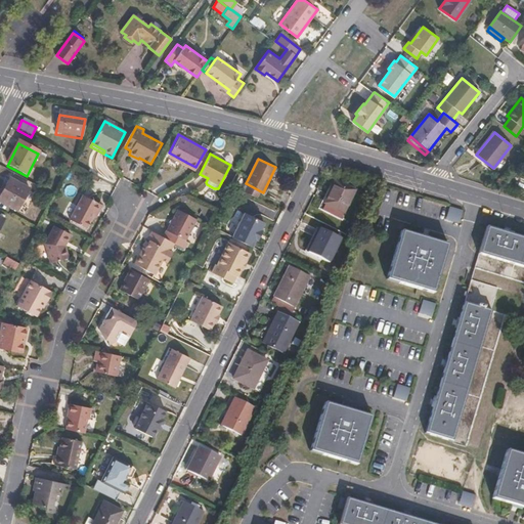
[(345,212),(358,185),(339,175),(325,202),(345,212)]
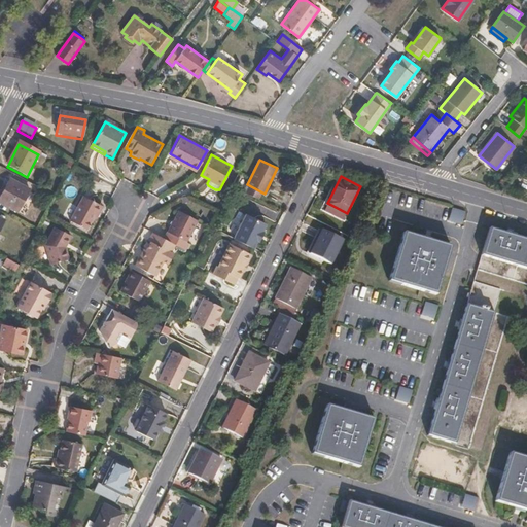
[(0,205),(16,214),(28,194),(8,183),(0,199),(0,205)]
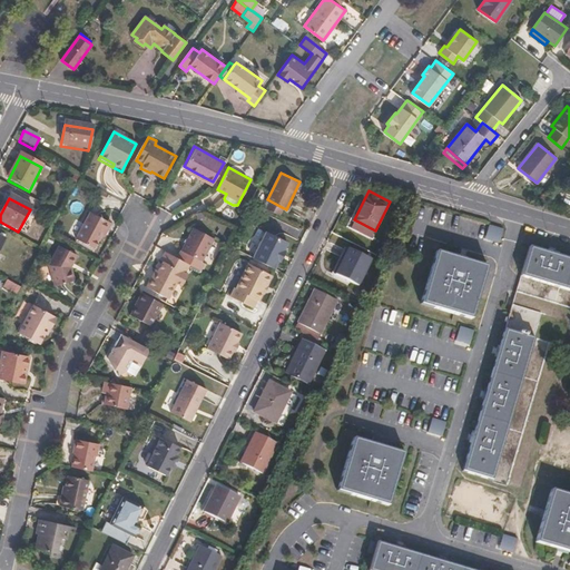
[(279,214),(282,207),(269,200),(266,207),(279,214)]
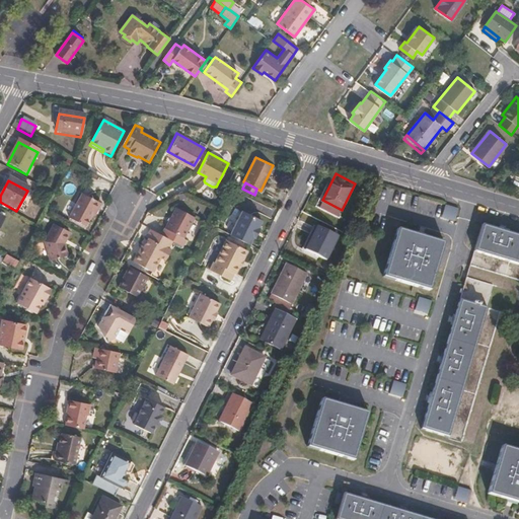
[(87,211),(93,199),(77,190),(63,215),(81,224),(87,211)]
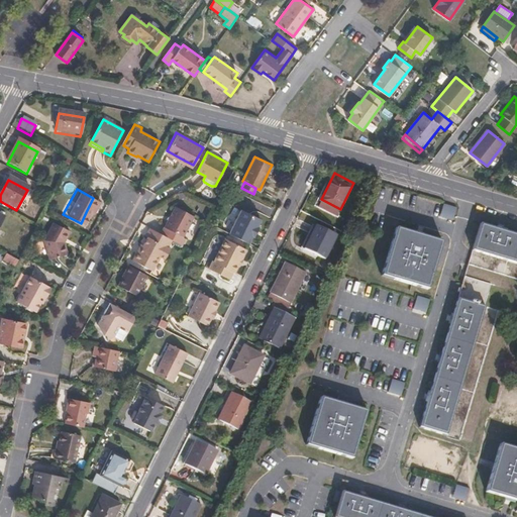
[(90,212),(96,199),(93,198),(87,210),(90,212)]
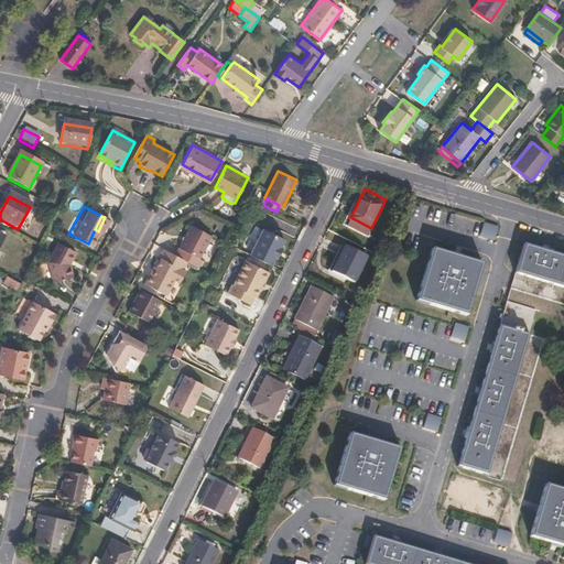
[(494,239),(496,224),(483,221),(479,236),(494,239)]
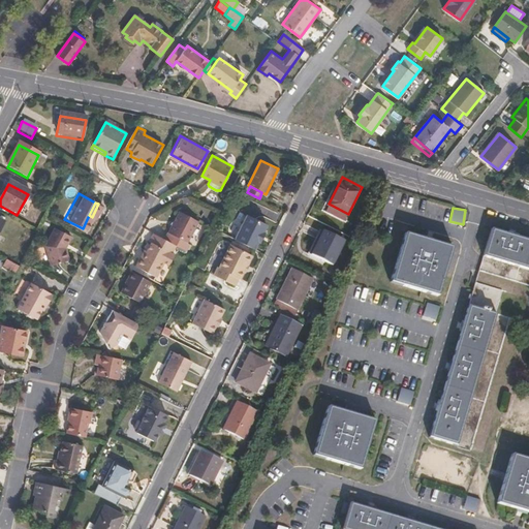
[(186,242),(197,221),(179,211),(163,239),(175,245),(184,250),(188,243),(186,242)]
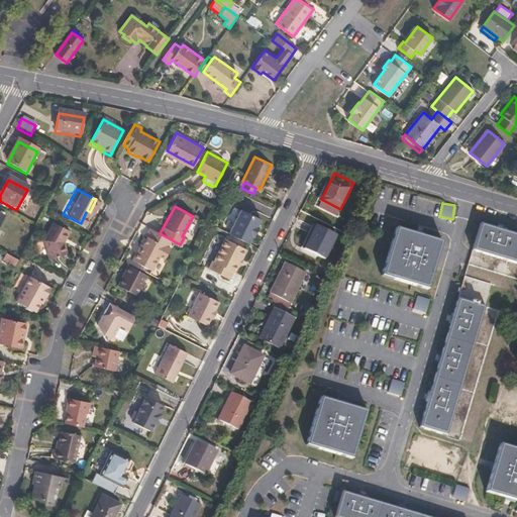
[(252,235),(257,226),(256,225),(260,218),(240,208),(228,232),(248,242),(251,235),(252,235)]
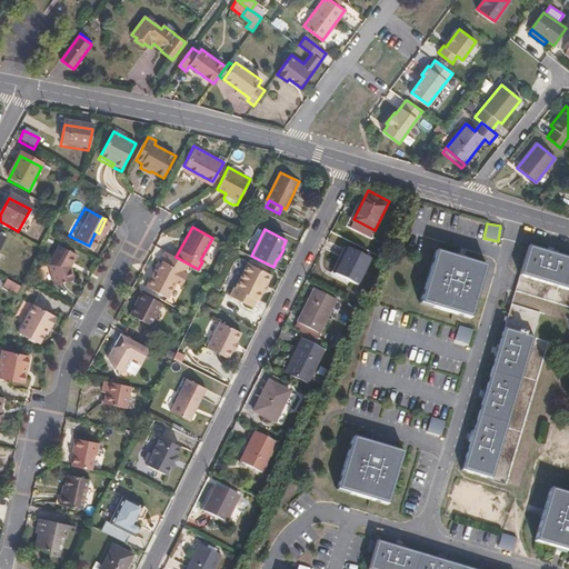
[(75,282),(70,268),(76,255),(59,246),(49,268),(57,288),(75,282)]
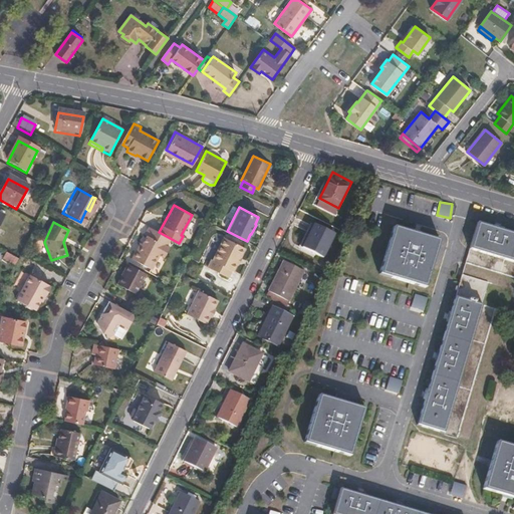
[(513,231),(501,228),(480,222),(473,248),(499,256),(513,260),(513,231)]
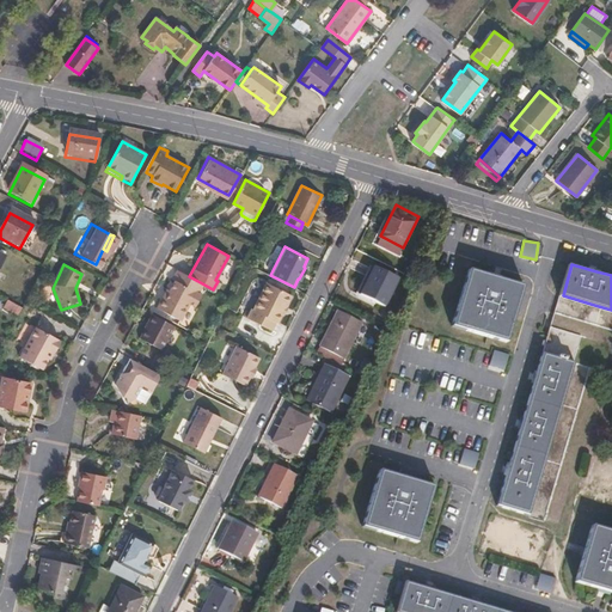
[(387,306),(401,277),(375,265),(362,293),(387,306)]
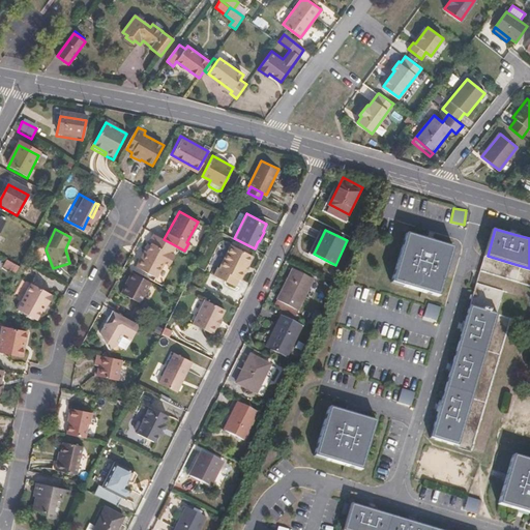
[(167,265),(172,255),(171,254),(175,245),(164,239),(151,233),(146,242),(149,243),(145,252),(142,259),(139,257),(134,266),(154,278),(163,263),(167,265)]
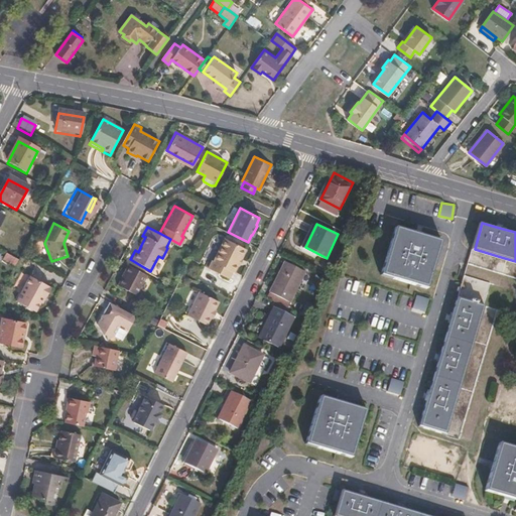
[(429,288),(437,262),(443,240),(423,235),(398,227),(391,250),(384,274),(429,288)]
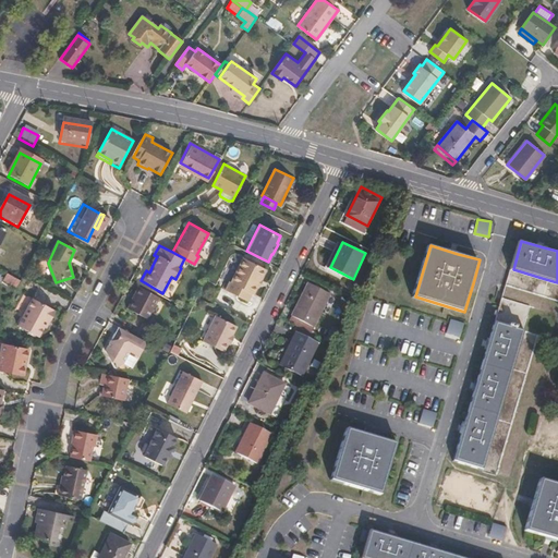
[(256,284),(259,277),(261,278),(266,268),(243,257),(240,262),(231,281),(230,280),(228,280),(225,289),(247,300),(251,292),(253,293),(257,286),(256,284)]
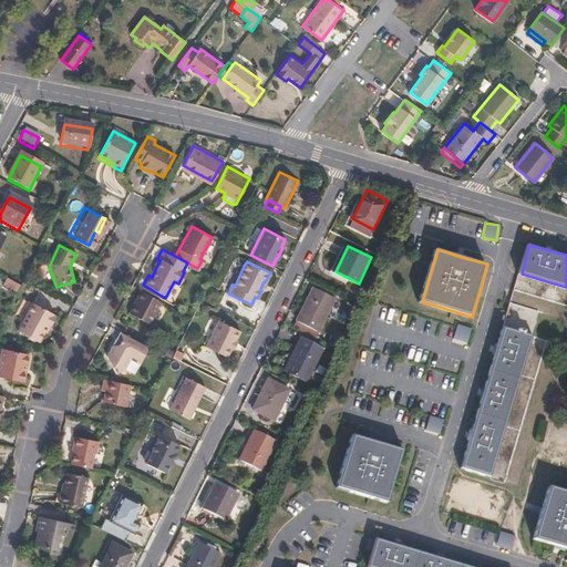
[(16,295),(19,287),(4,279),(1,287),(16,295)]
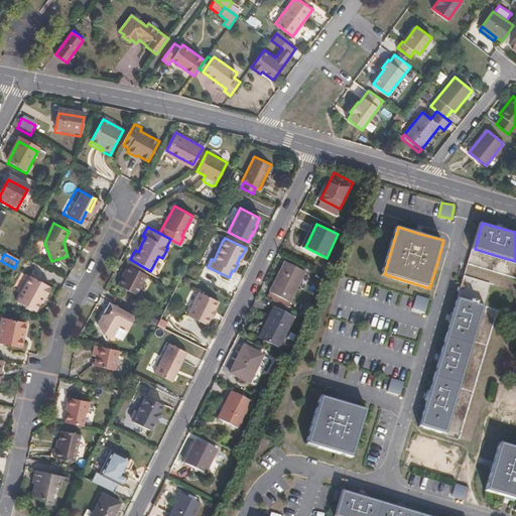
[(289,301),(304,270),(284,261),(269,292),(289,301)]
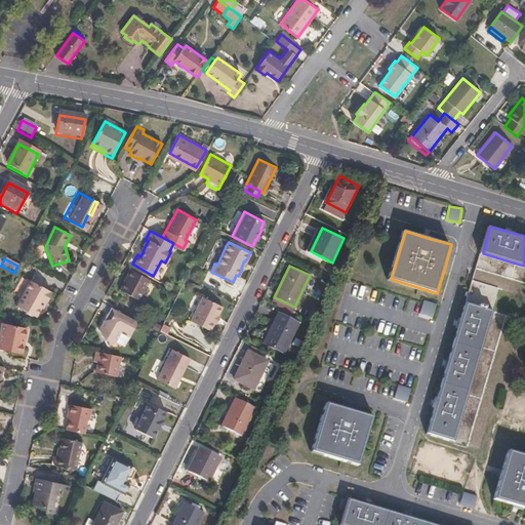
[(137,299),(149,279),(130,270),(119,290),(137,299)]
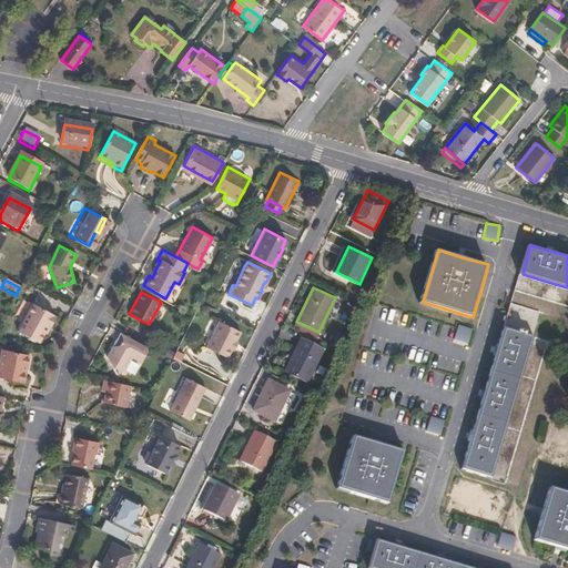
[(50,327),(56,317),(53,316),(53,314),(33,303),(18,332),(39,343),(44,332),(48,325),(50,327)]
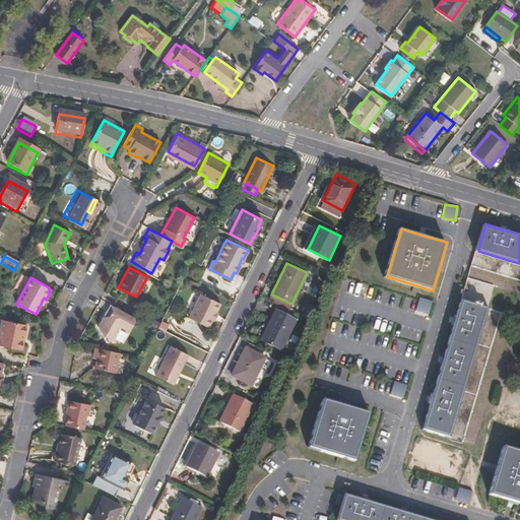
[(491,308),(498,285),(470,277),(464,300),(483,306),(491,308)]
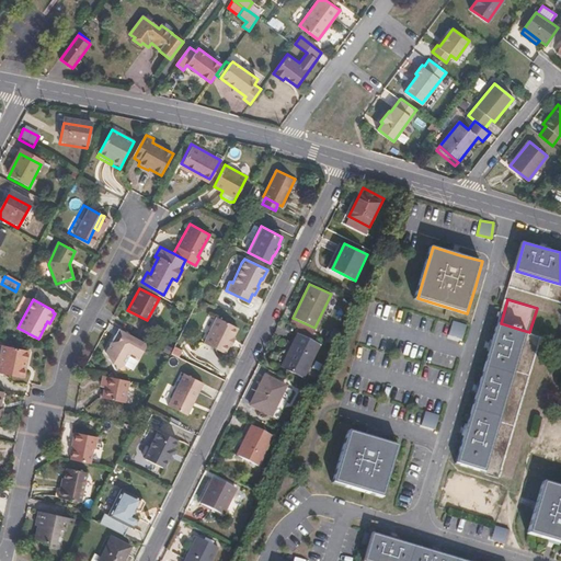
[(232,335),(237,325),(216,316),(204,340),(225,351),(229,343),(228,342),(230,335),(232,335)]
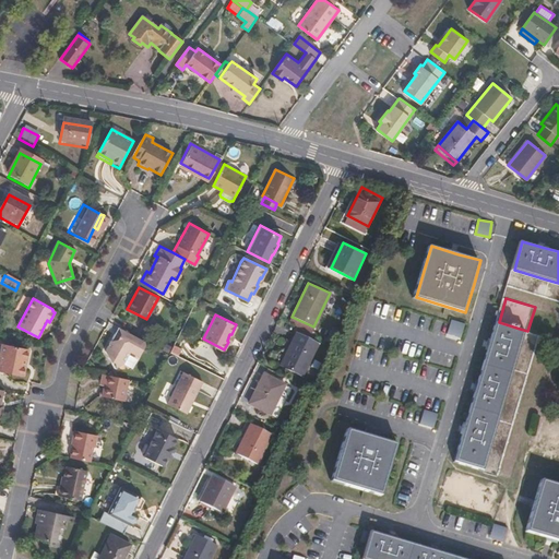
[(465,323),(450,318),(444,335),(460,340),(465,323)]
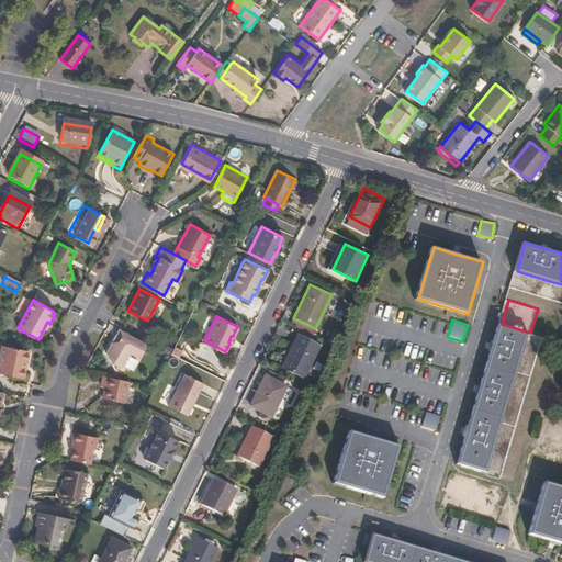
[(504,422),(513,393),(524,358),(530,333),(523,330),(502,324),(495,345),(484,382),(474,416),(464,448),(459,464),(489,473),(493,459),(504,422)]
